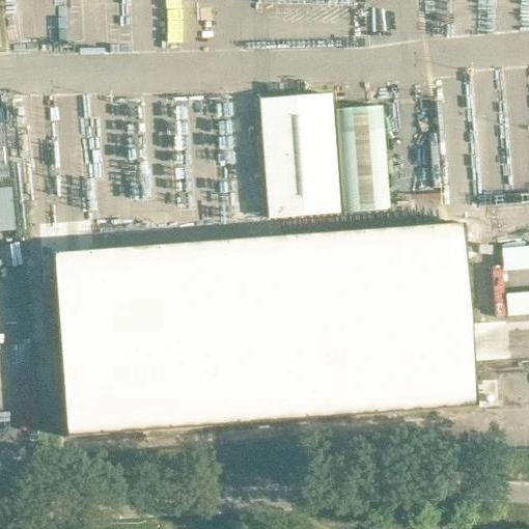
[(260,98),(269,216),(341,211),(332,92),(260,98)]
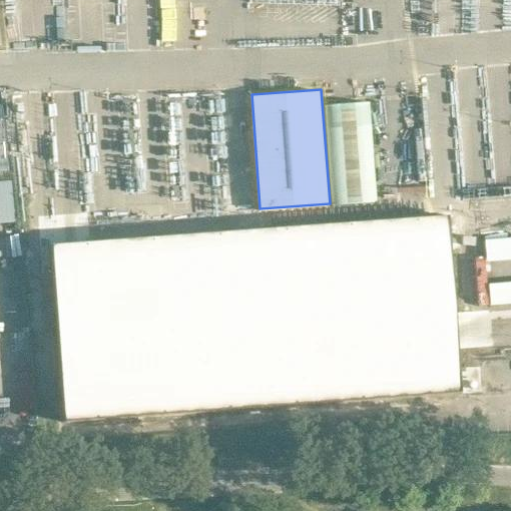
[(325,104),(327,123),(333,203),(377,199),(371,120),(370,101),(325,104)]
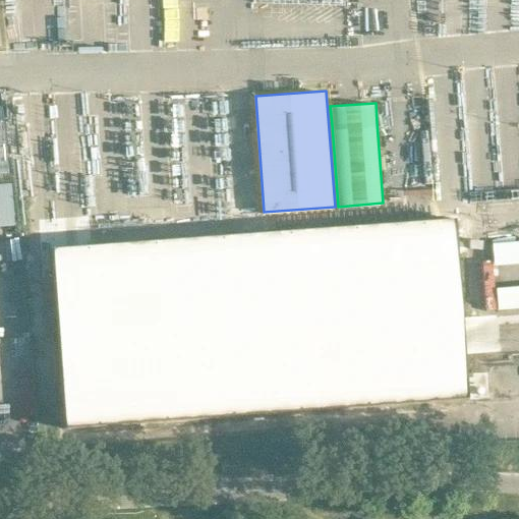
[(0,226),(15,225),(12,183),(0,184),(0,226)]
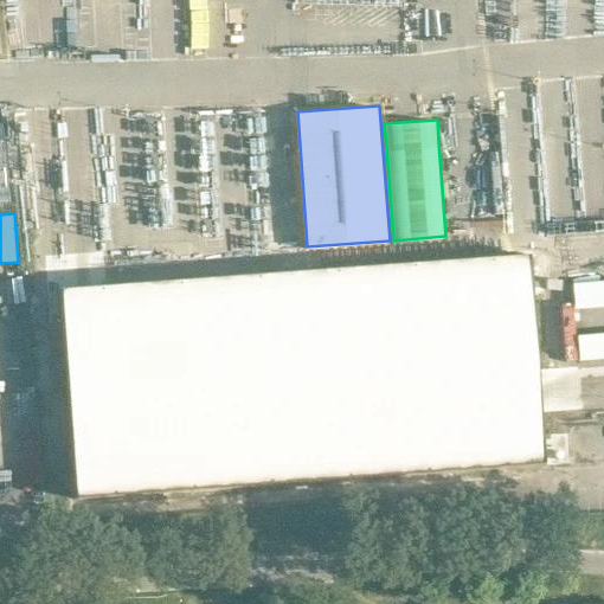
[(531,251),(60,288),(77,499),(547,461),(531,251)]
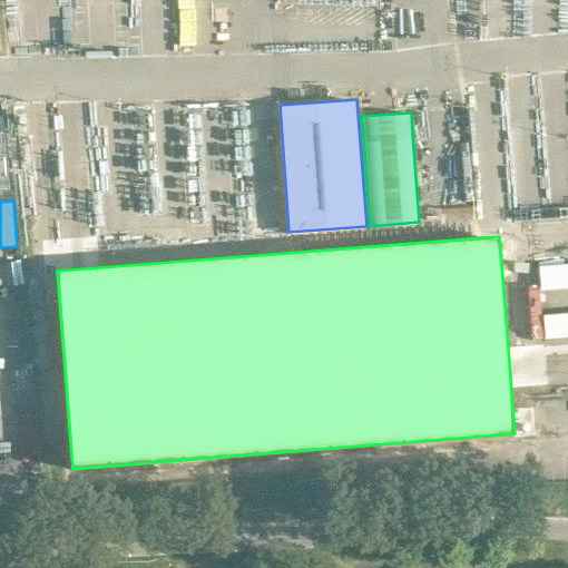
[(567,263),(540,265),(542,287),(567,285),(567,263)]
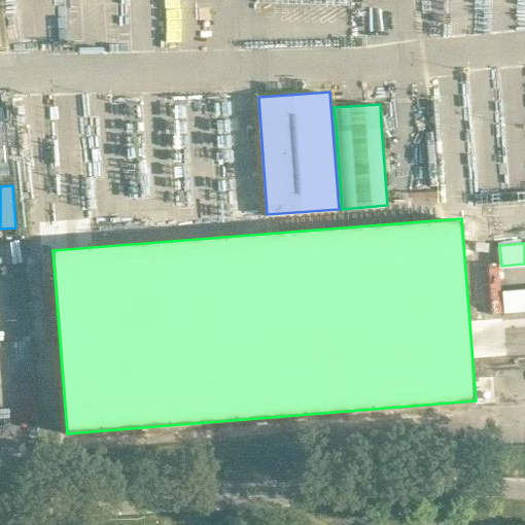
[(524,292),(503,294),(505,312),(524,309),(524,292)]
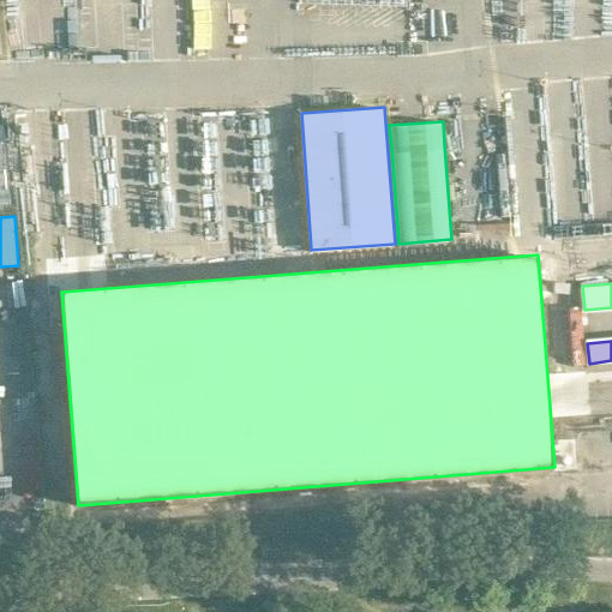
[(611,415),(599,417),(601,469),(611,468),(611,415)]
